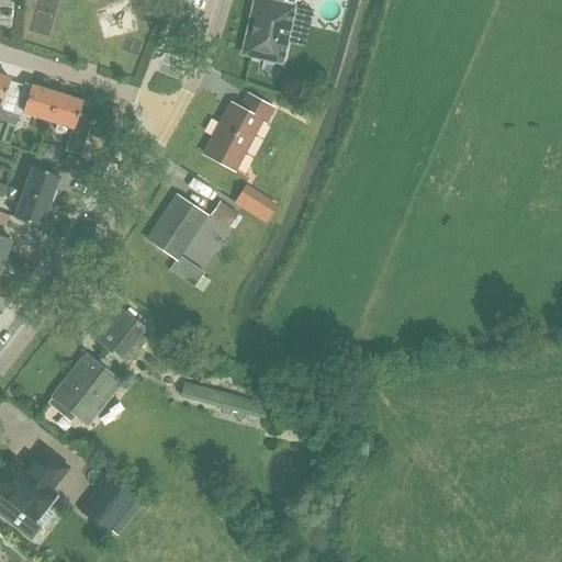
[(255,0),(243,54),(280,63),(294,0),(255,0)]
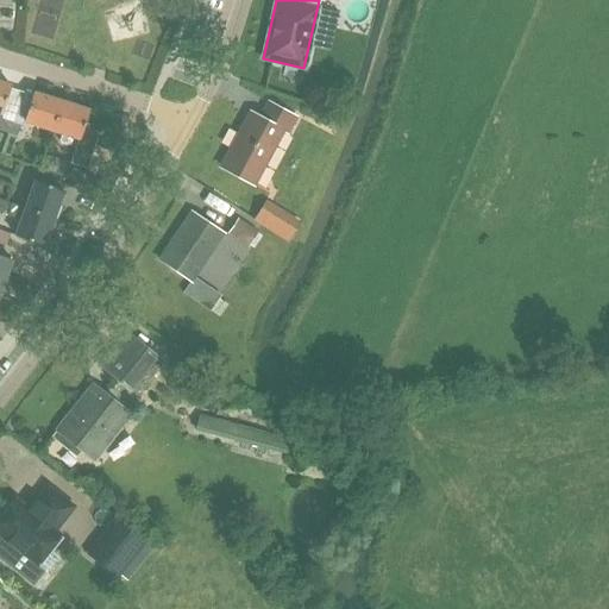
[(0,81),(0,113),(1,114),(11,86),(0,81)]
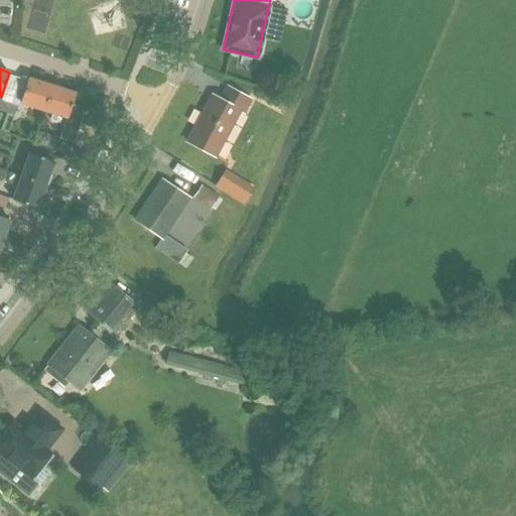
[(19,103),(44,110),(51,87),(27,79),(19,103)]
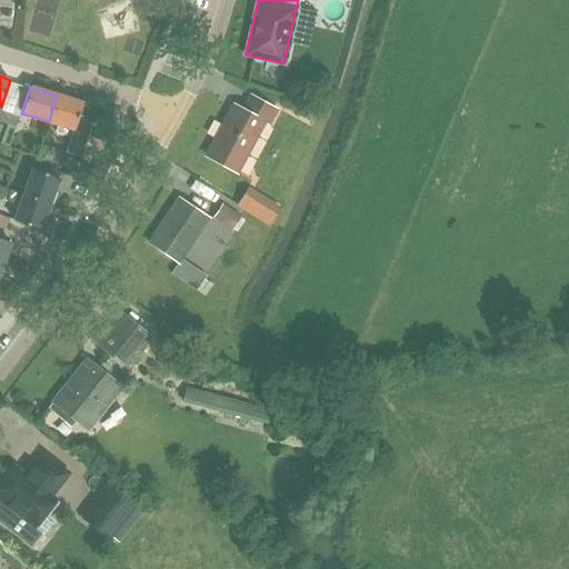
[(82,158),(93,120),(79,116),(82,103),(57,96),(49,121),(73,129),(66,152),(82,158)]
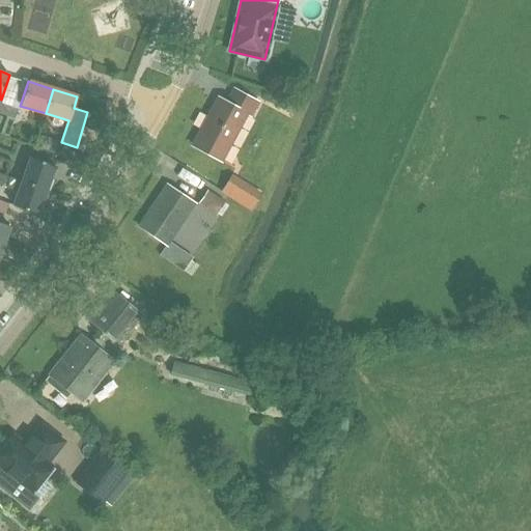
[(251,115),(257,104),(233,90),(226,103),(219,99),(193,146),(222,162),(248,114),(251,115)]
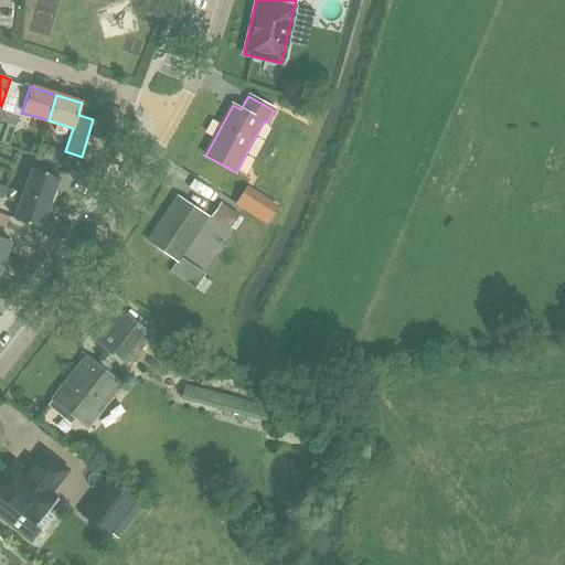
[(0,120),(16,126),(19,115),(1,109),(0,113),(0,120)]
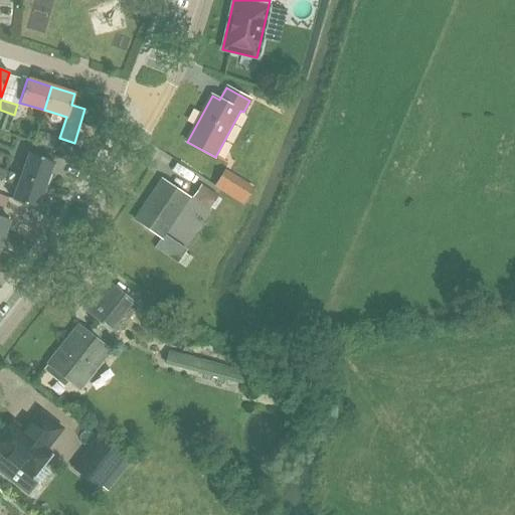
[(66,161),(71,146),(61,142),(56,157),(66,161)]
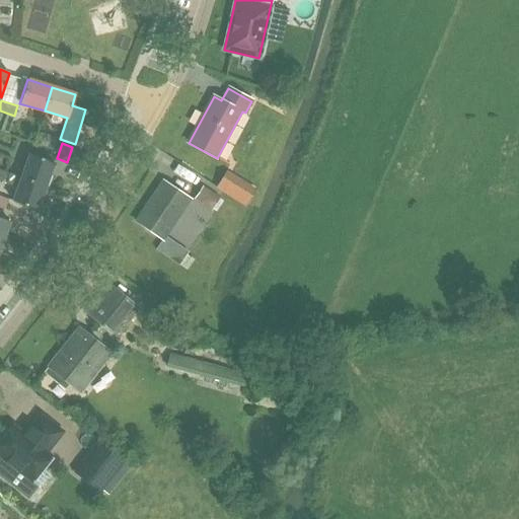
[(45,187),(53,163),(29,155),(21,176),(21,177),(45,187)]
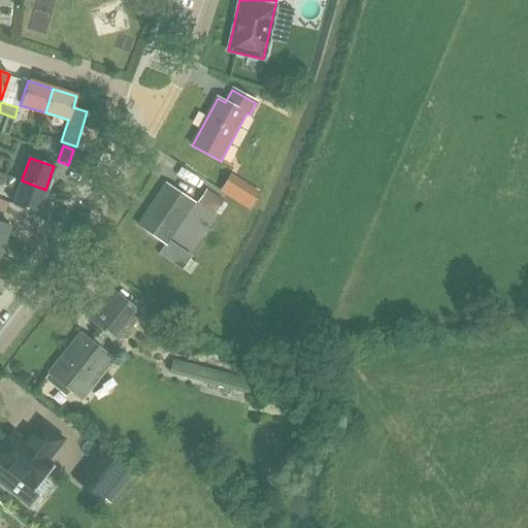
[(0,171),(0,183),(6,186),(6,187),(18,191),(13,204),(37,212),(45,190),(22,180),(22,179),(9,175),(0,171)]
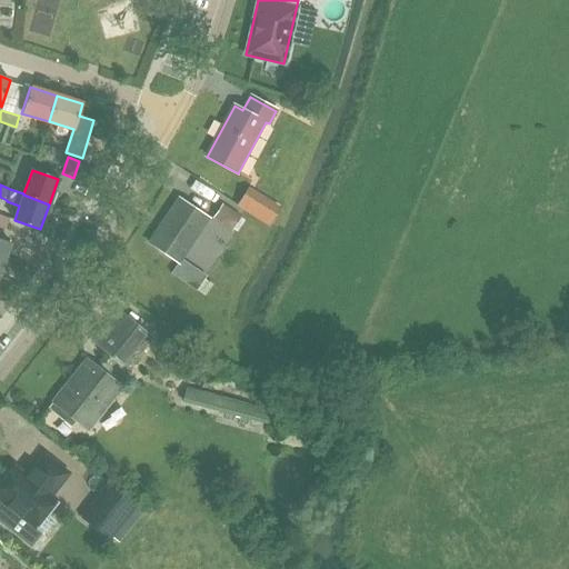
[(179,262),(208,218),(179,199),(150,243),(179,262)]
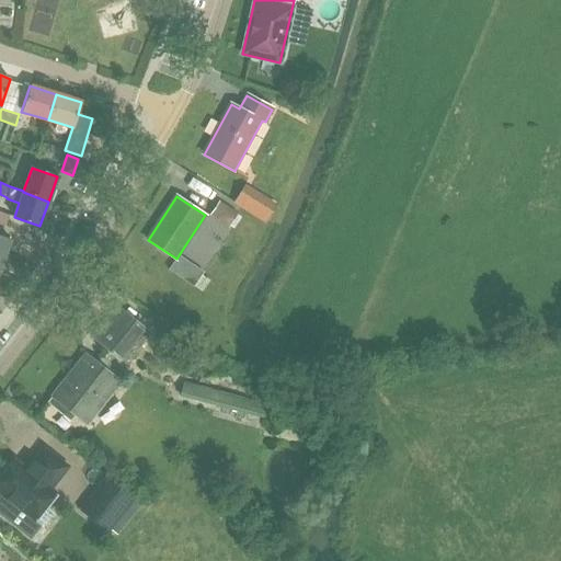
[(264,220),(274,205),(263,198),(253,214),(264,220)]
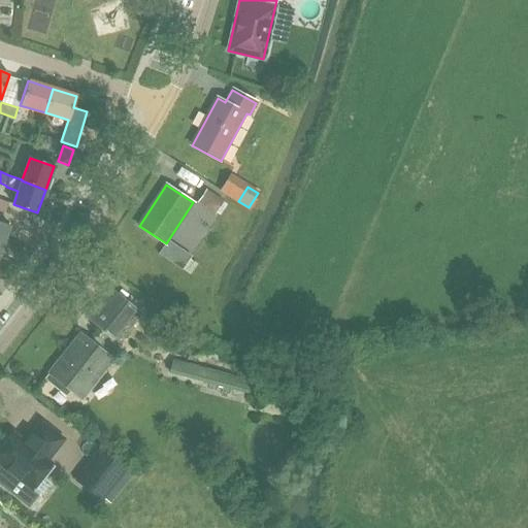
[(197,202),(204,207),(215,215),(224,201),(206,189),(197,202)]
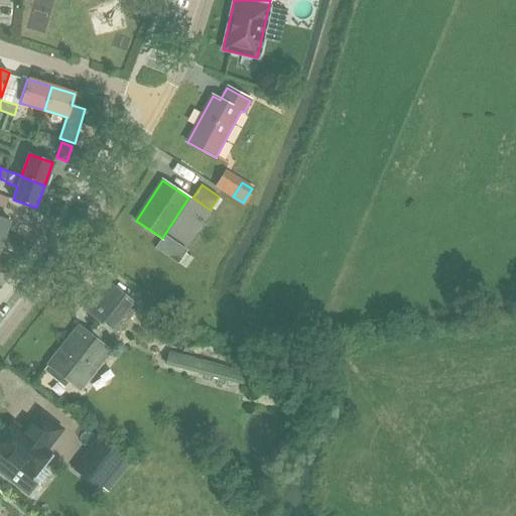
[(0,217),(0,242),(1,243),(9,220),(0,217)]
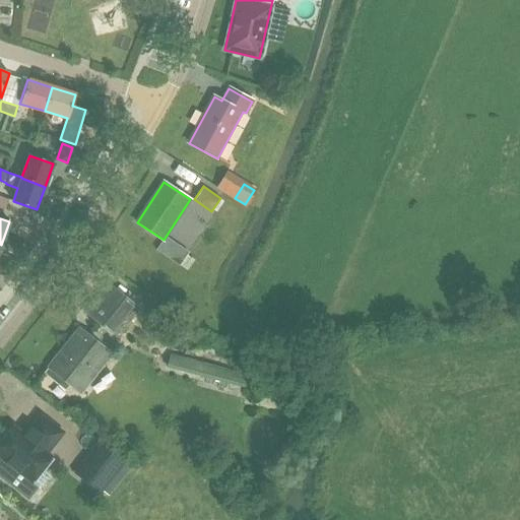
[(80,329),(50,367),(80,392),(111,354),(107,351),(126,328),(139,311),(132,305),(109,285),(95,302),(108,313),(88,336),(80,329)]
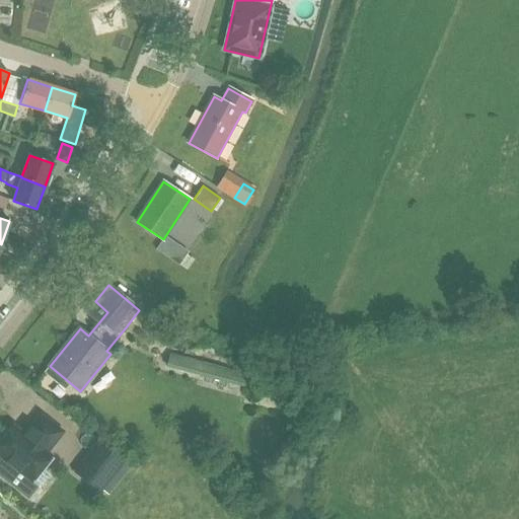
[(217,366),(169,354),(166,365),(243,387),(247,374),(228,369),(228,365),(218,362),(217,366)]
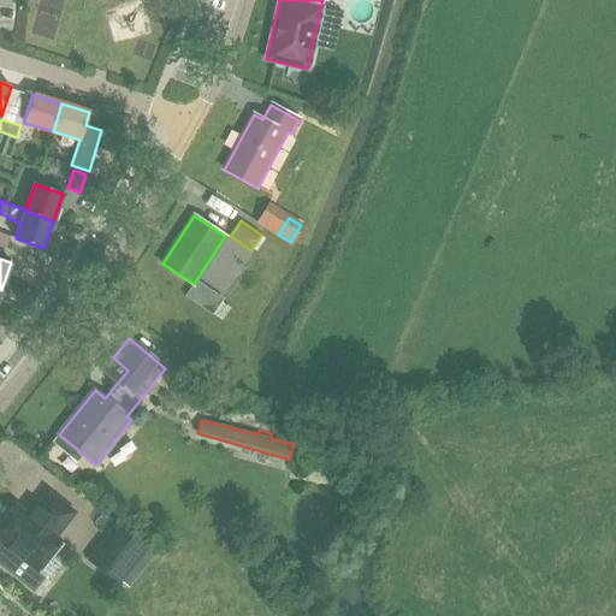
[(16,507),(0,526),(0,540),(37,569),(60,540),(55,537),(73,514),(48,493),(29,517),(16,507)]
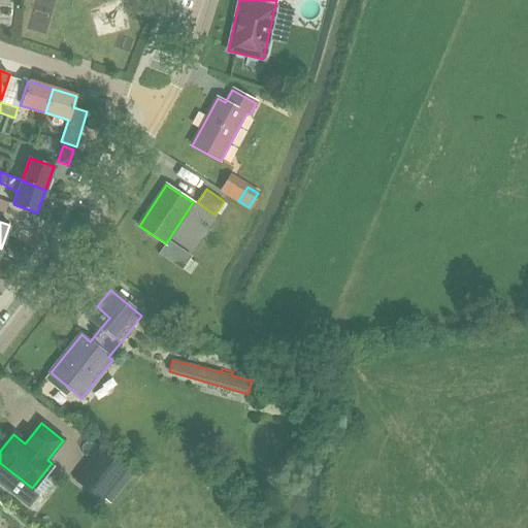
[(74,479),(102,500),(128,467),(100,446),(74,479)]
